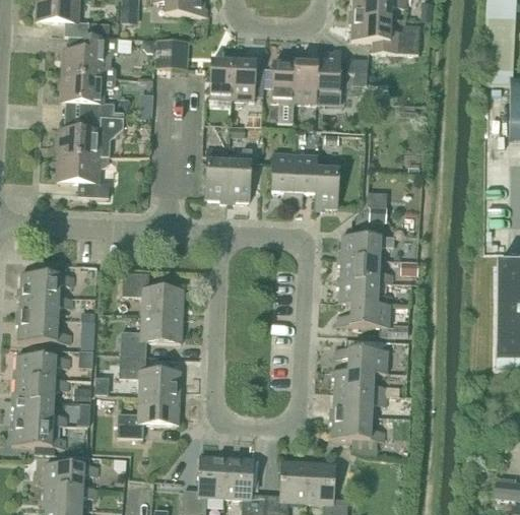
[(79,22),(80,0),(39,0),(38,21),(66,22),(65,36),(89,37),(89,22),(79,22)]
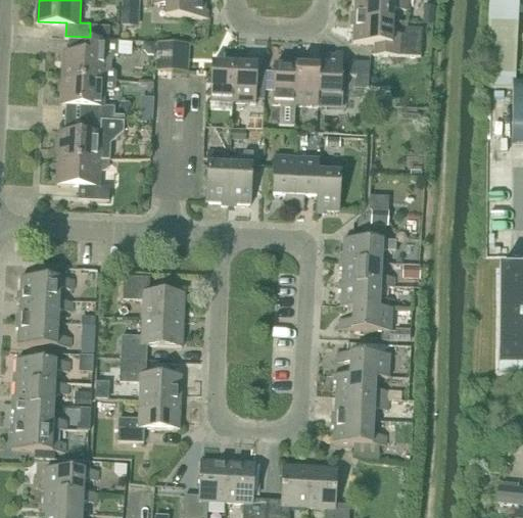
[(154,0),(154,2),(168,3),(167,14),(208,16),(208,9),(205,8),(205,0),(154,0)]
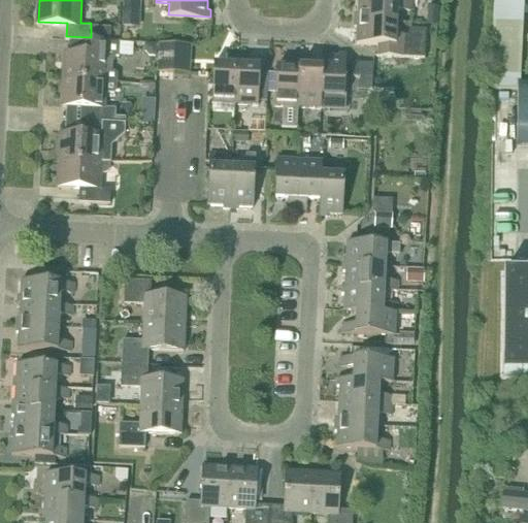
[(356,17),(398,19),(399,6),(413,6),(413,0),(359,0),(359,10),(356,10),(356,17)]
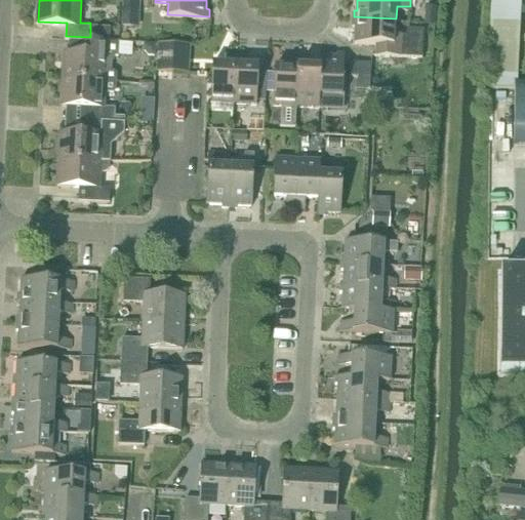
[(524,137),(524,74),(518,74),(521,0),(492,0),(489,86),(516,87),(516,137),(524,137)]
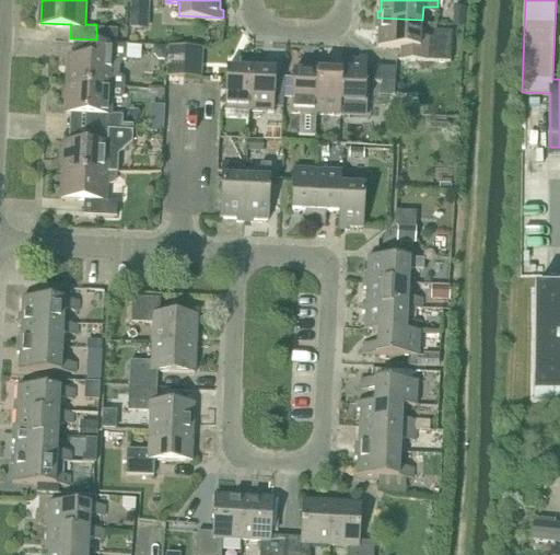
[(453,3),(453,23),(465,23),(466,3),(453,3)]
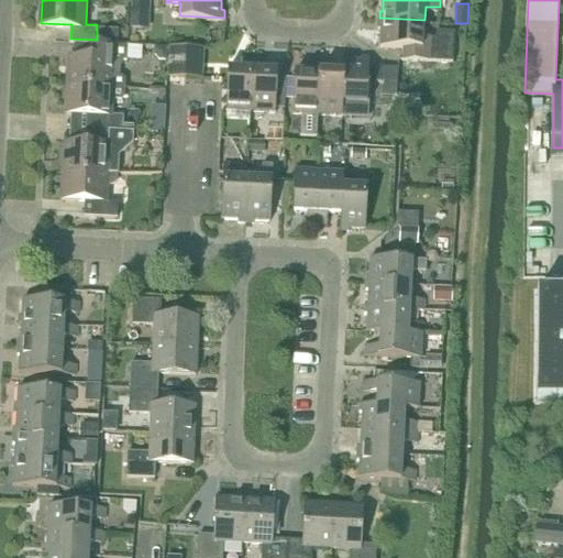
[(401,55),(437,57),(452,57),(453,29),(435,28),(434,34),(423,33),(424,20),(379,18),(379,26),(382,26),(382,43),(401,44),(401,55)]
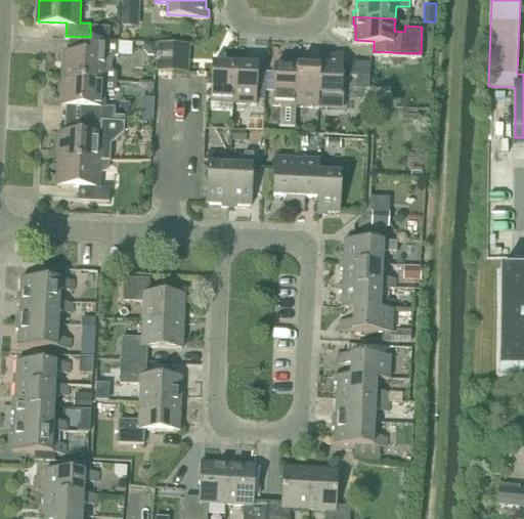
[(66,50),(64,76),(116,79),(117,71),(114,67),(111,67),(111,58),(115,52),(119,53),(119,39),(95,38),(94,51),(66,50)]
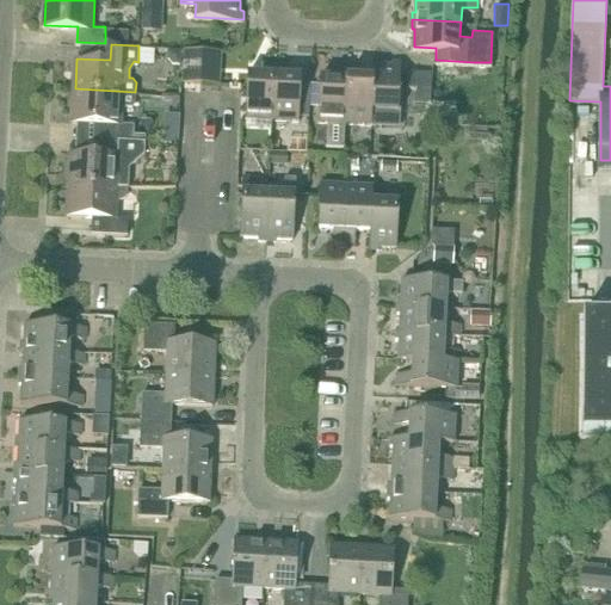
[(203,78),(205,48),(185,47),(184,76),(203,78)]
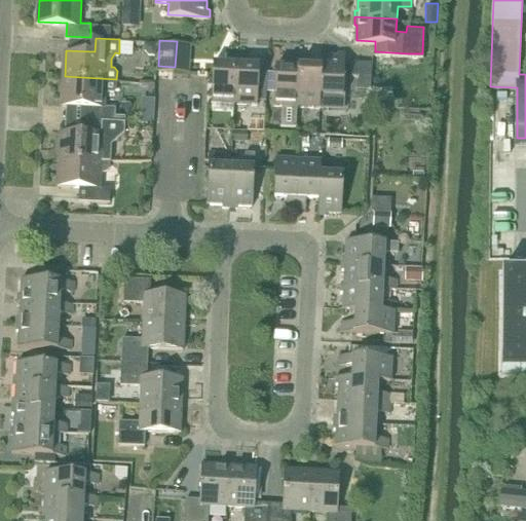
[(148,52),(155,52),(155,41),(143,41),(143,47),(148,52)]
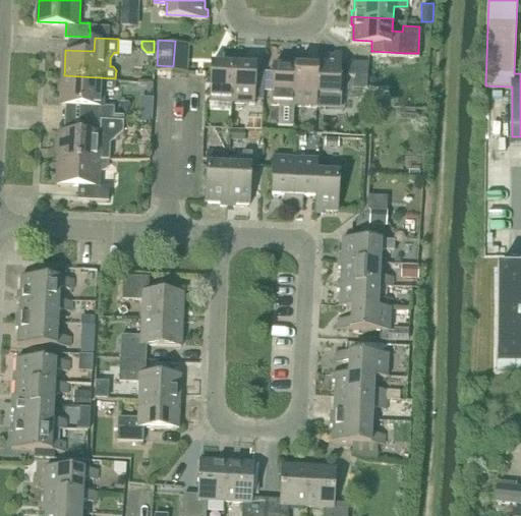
[(233,100),(235,49),(226,49),(225,60),(212,59),(210,99),(233,100)]
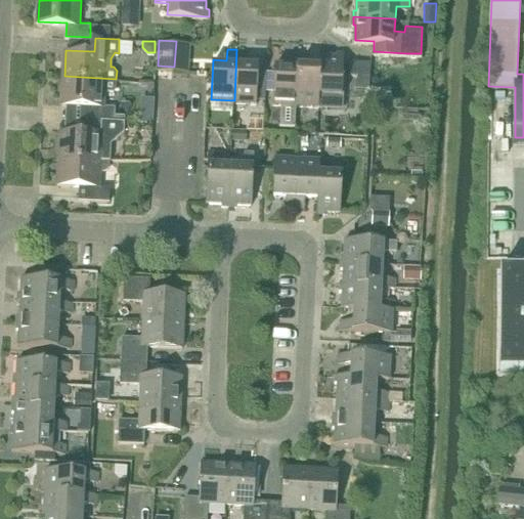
[(247,50),(236,49),(234,100),(257,101),(259,62),(246,62),(247,50)]
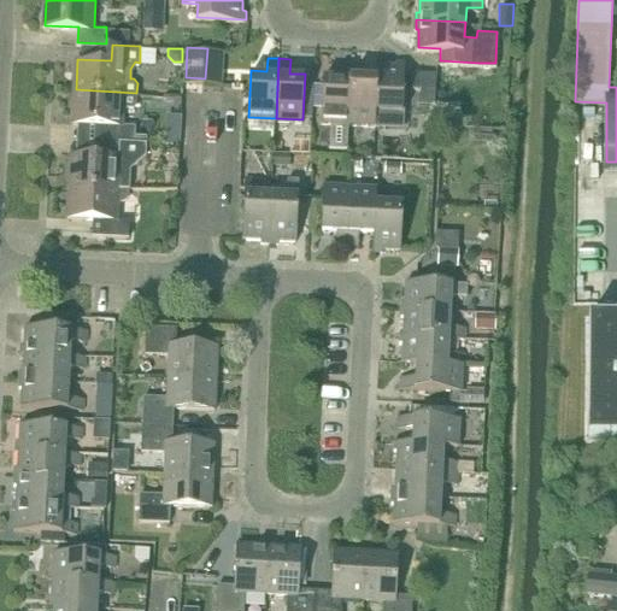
[(378,63),(377,78),(376,124),(387,125),(388,110),(404,110),(406,60),(398,60),(398,63),(378,63)]
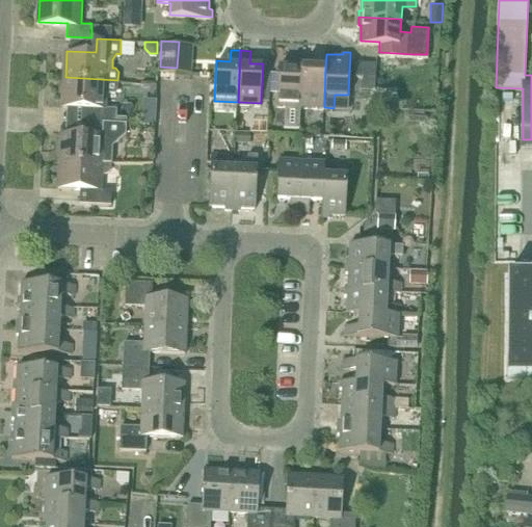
[(301,106),(303,53),(294,53),(294,66),(280,66),(278,105),(285,105),(284,125),(300,126),(301,106)]
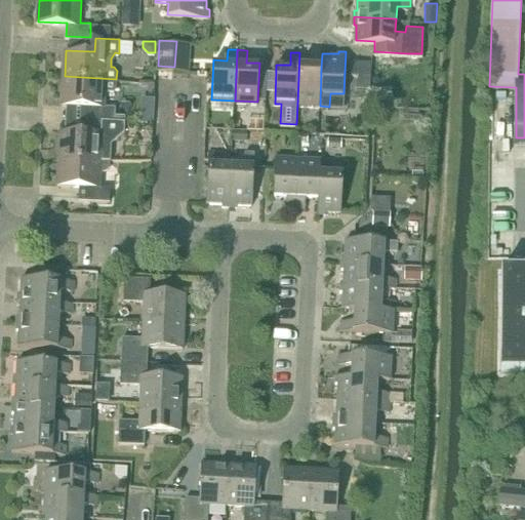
[(321,67),(310,66),(310,52),(299,52),(297,105),(320,106),(321,67)]
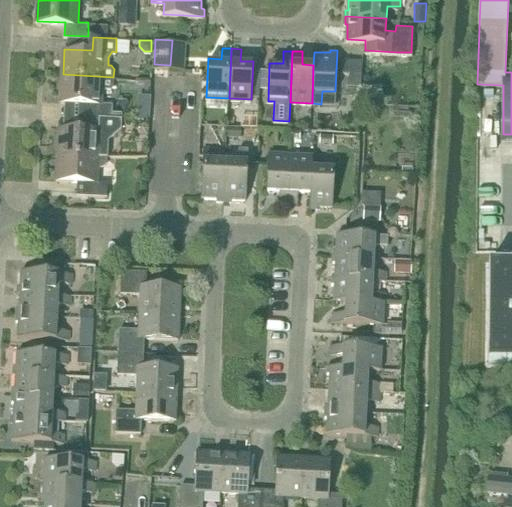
[(360,84),(362,57),(342,56),(341,71),(348,72),(348,83),(360,84)]
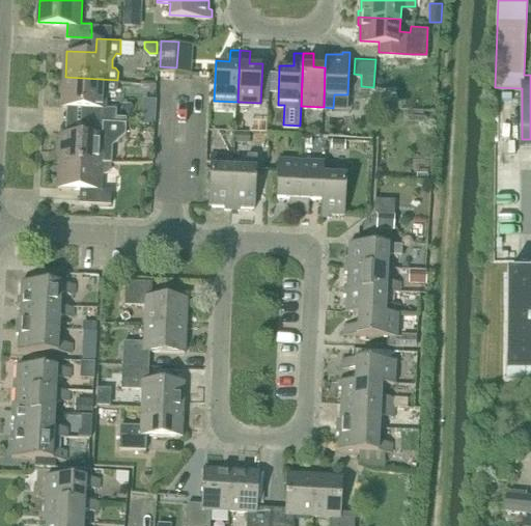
[(126,114),(117,114),(117,107),(106,106),(107,89),(114,90),(117,88),(117,80),(65,77),(64,105),(92,106),(91,119),(126,120),(126,114)]
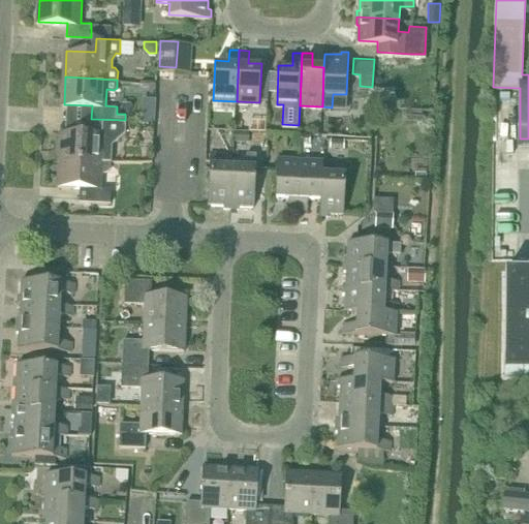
[(61,158),(112,160),(113,142),(125,130),(125,120),(91,119),(91,133),(63,132),(61,158)]
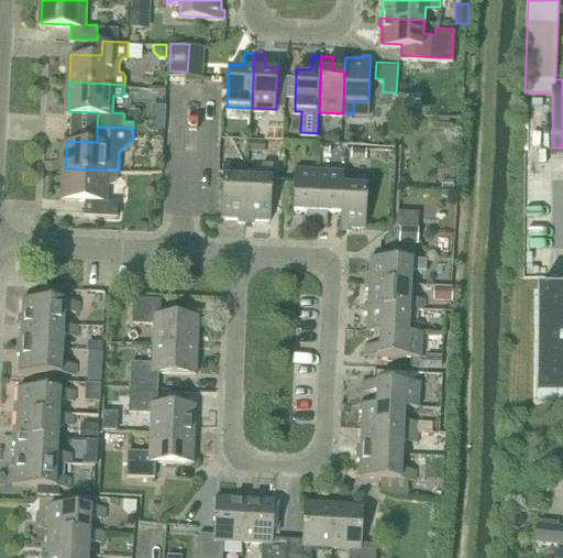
[(263,148),(264,138),(249,137),(247,146),(263,148)]
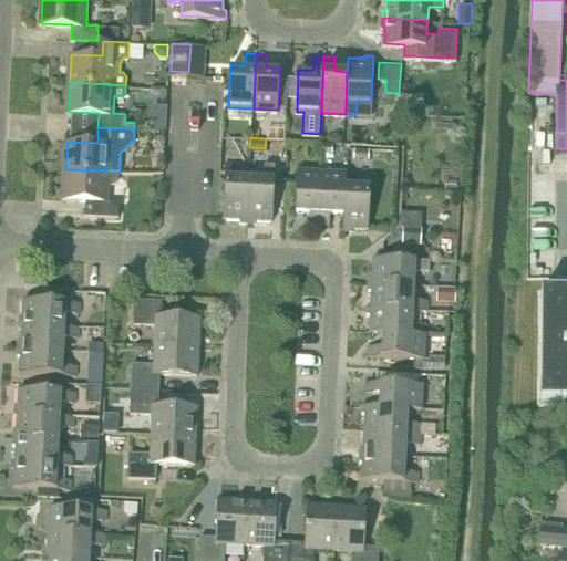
[(331,151),(331,141),(322,141),(321,151),(331,151)]
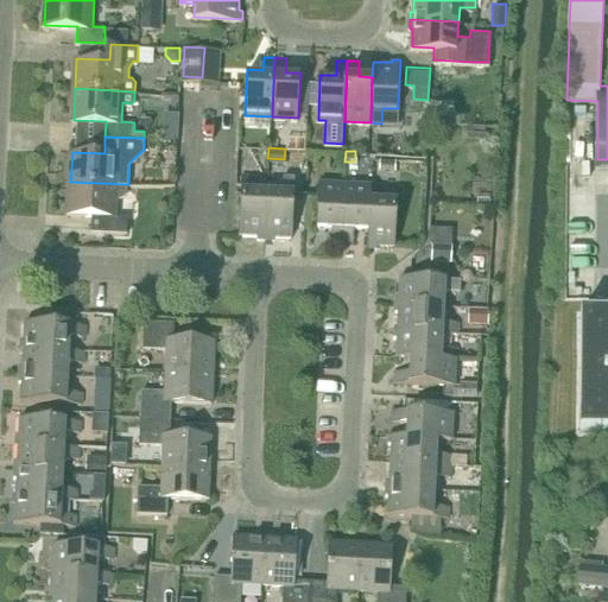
[(396,169),(396,157),(379,156),(378,168),(396,169)]
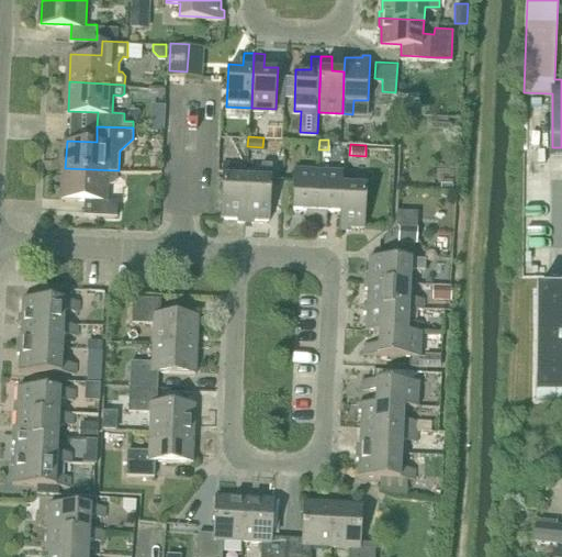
[(246,220),(248,175),(235,174),(236,160),(224,160),(222,215),(238,216),(238,220),(246,220)]
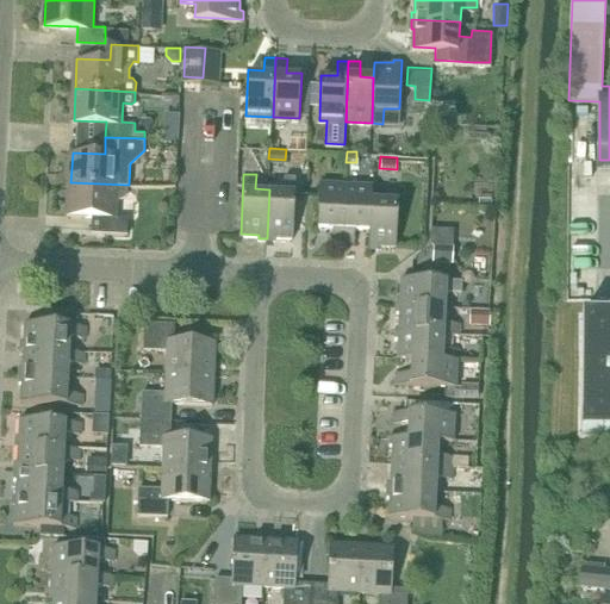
[(285,190),(269,190),(267,238),(275,238),(275,235),(294,236),(297,175),(285,175),(285,190)]
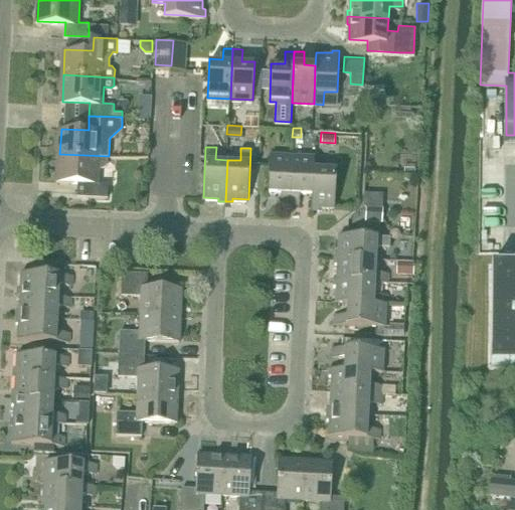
[(282,204),(291,204),(293,152),(271,152),(269,190),(282,191),(282,204)]
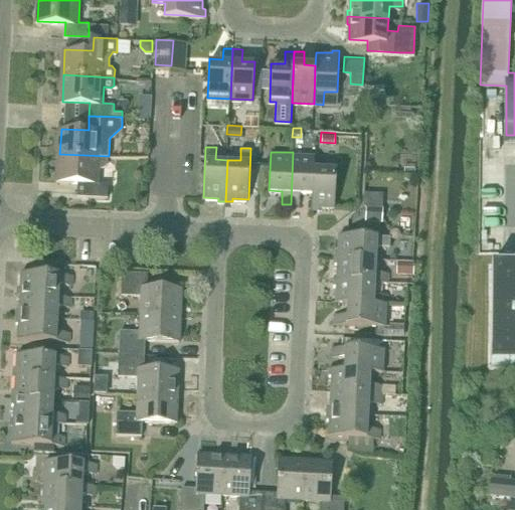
[(314,165),(315,165),(316,153),(293,152),(291,204),(300,205),(300,192),(312,192),(313,192),(314,165)]
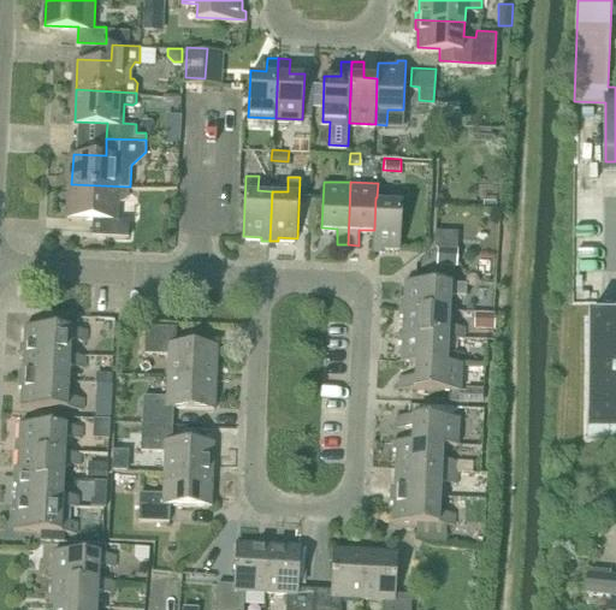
[(118,218),(119,199),(124,200),(128,197),(130,193),(130,187),(71,184),(70,215),(102,217),(102,234),(131,235),(131,218),(118,218)]
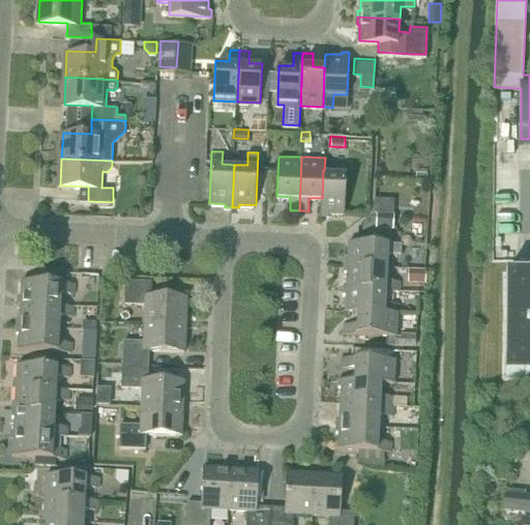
[(337,170),(324,170),(323,170),(322,198),(321,198),(321,213),(328,213),(328,210),(345,211),(347,158),(337,158),(337,170)]
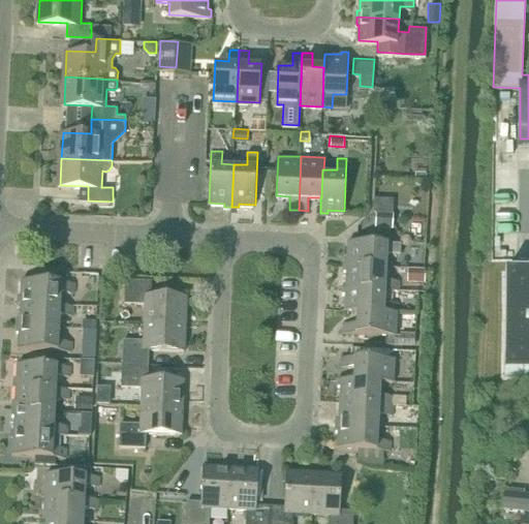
[(392,225),(393,210),(375,209),(374,224),(392,225)]
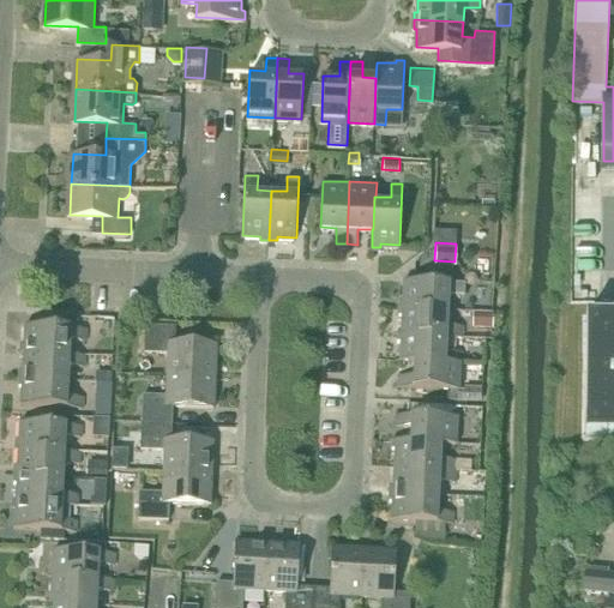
[(401,302),(450,305),(451,290),(465,290),(467,278),(405,276),(404,296),(401,296),(401,302)]
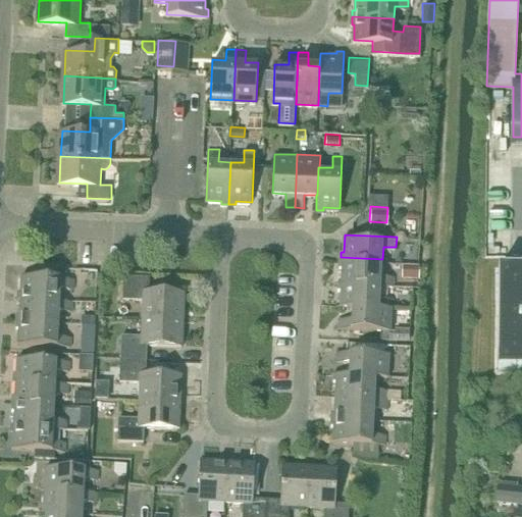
[(381,282),(381,283),(394,283),(395,272),(382,272),(382,259),(341,257),(341,265),(343,265),(343,280),(381,282)]
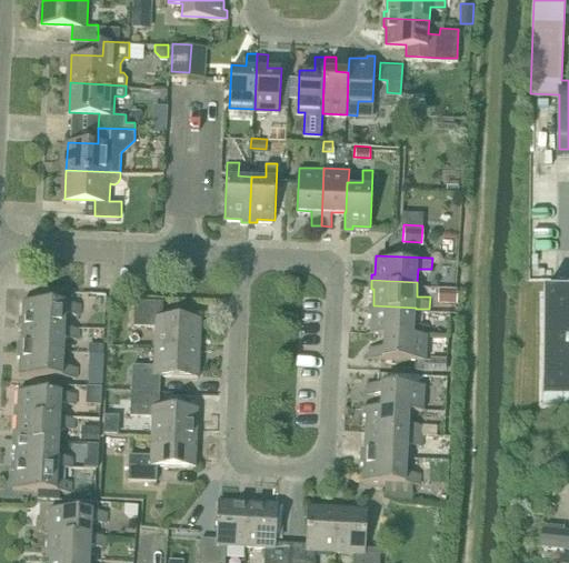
[(455,301),(455,285),(438,285),(437,300),(455,301)]
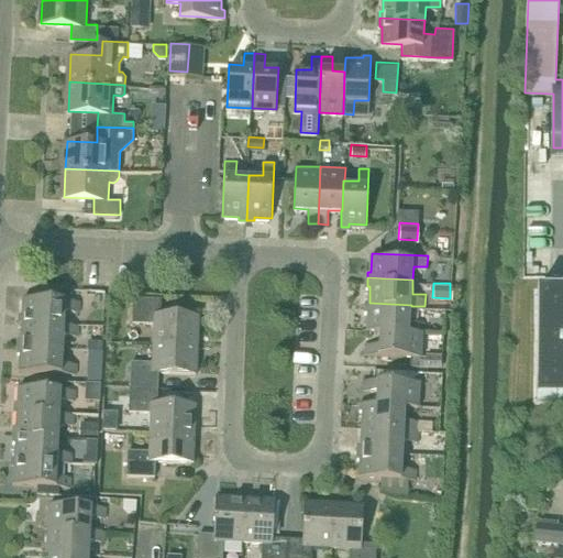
[(45,296),(69,297),(69,286),(45,285),(45,296)]
